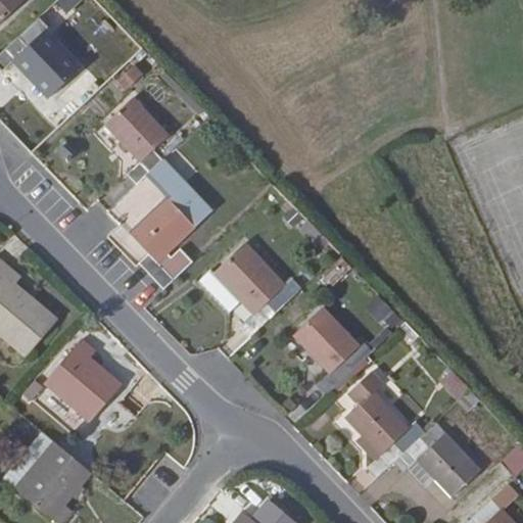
[(0,0),(0,22),(25,0),(0,0)]
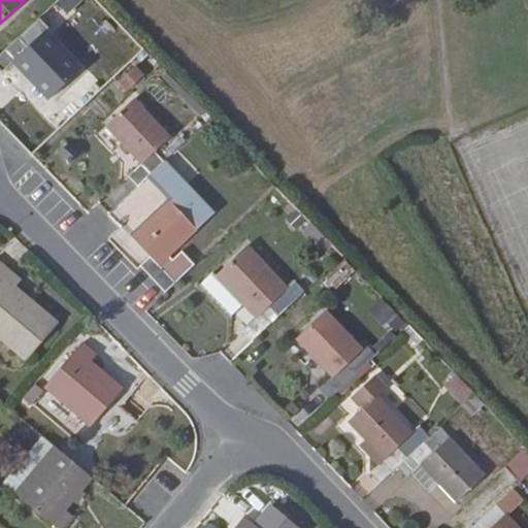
[(68,14),(84,0),(59,0),(57,2),(68,14)]
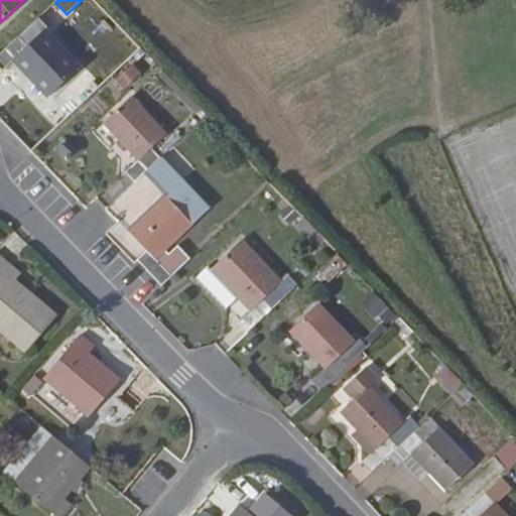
[(40,15),(0,52),(0,67),(2,70),(14,57),(50,96),(80,69),(46,33),(52,27),(40,15)]
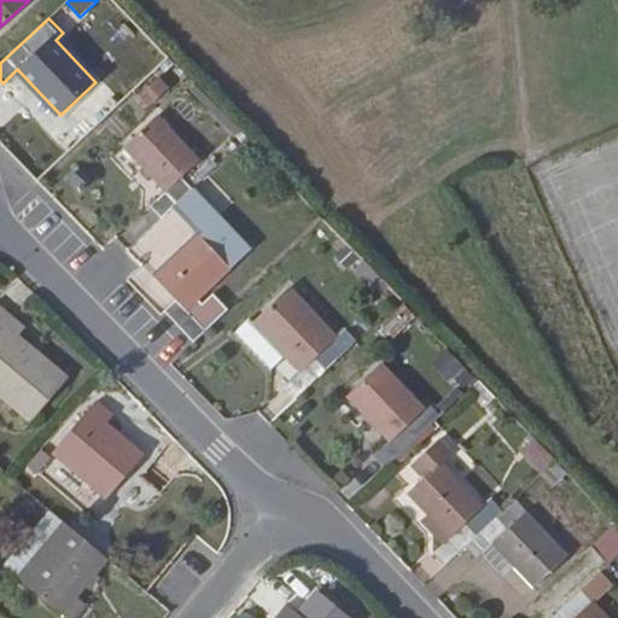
[(151,106),(169,89),(158,80),(140,95),(151,106)]
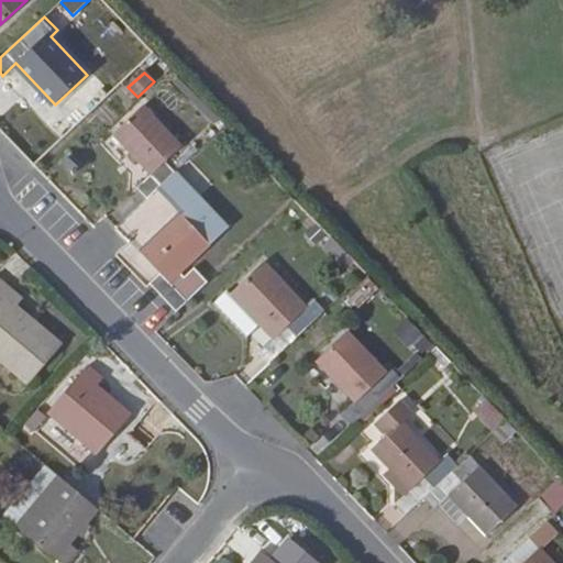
[(183,145),(144,103),(112,134),(152,175),(139,188),(148,199),(158,190),(176,173),(176,172),(166,161),(183,145)]
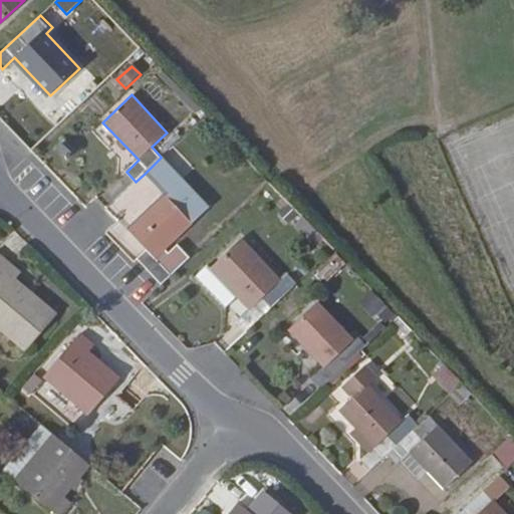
[(188,95),(183,101),(195,112),(200,107),(188,95)]
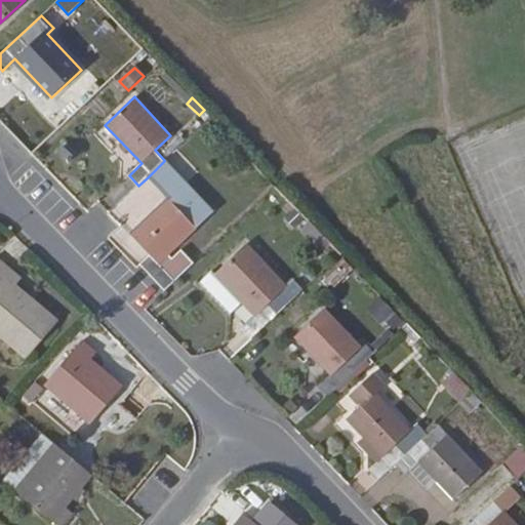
[(187,185),(164,161),(148,177),(170,201),(187,185)]
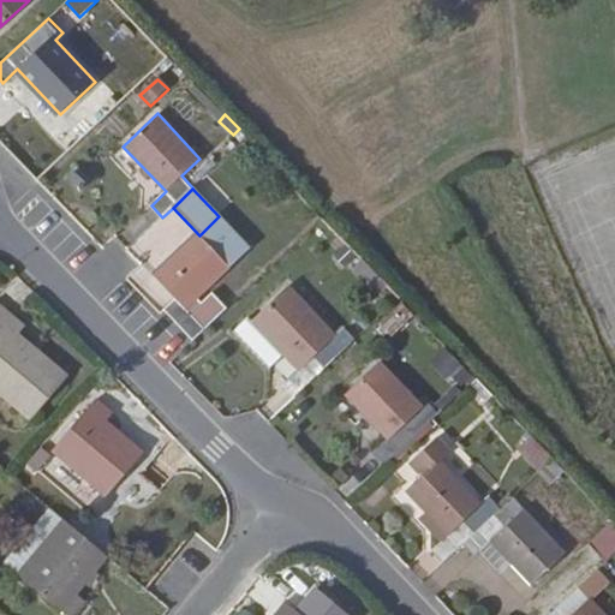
[(250,250),(219,216),(199,236),(155,276),(175,298),(174,299),(163,309),(193,340),(227,308),(214,293),(203,303),(199,298),(250,250)]
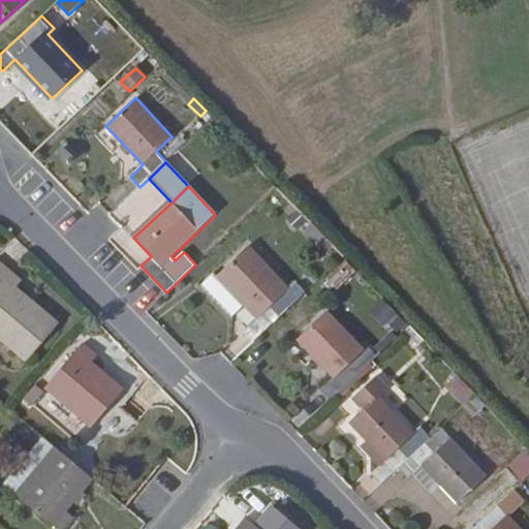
[(301,227),(309,220),(298,208),(289,216),(301,227)]
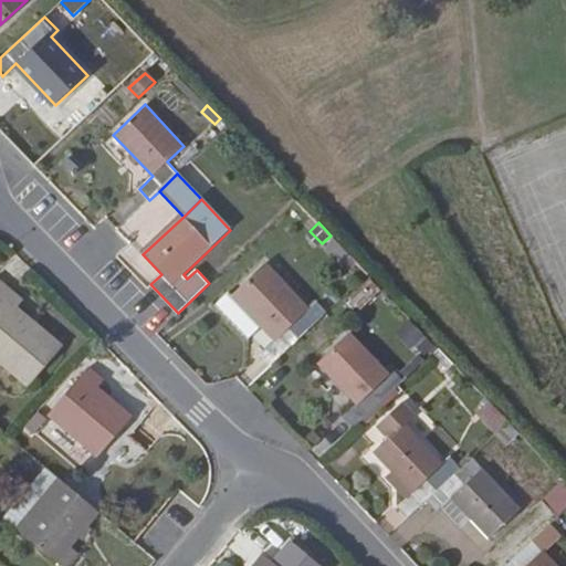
[(310,304),(264,259),(215,307),(247,339),(260,327),(274,342),(261,354),(271,365),(325,314),(313,302),(310,304)]
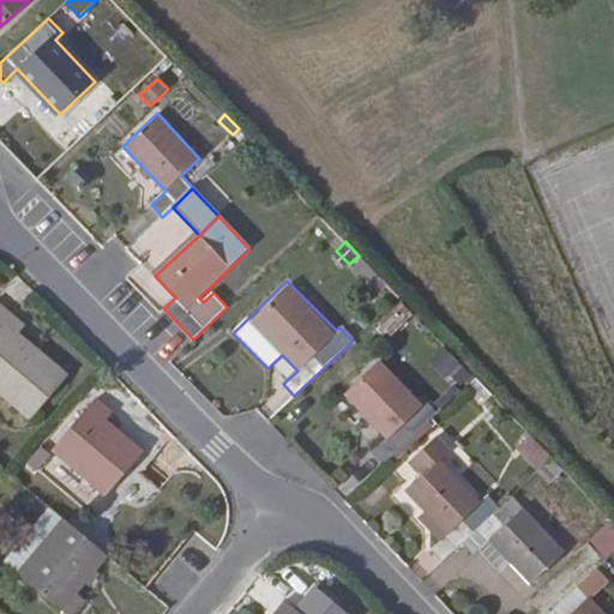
[(414,314),(402,301),(379,323),(391,337),(414,314)]
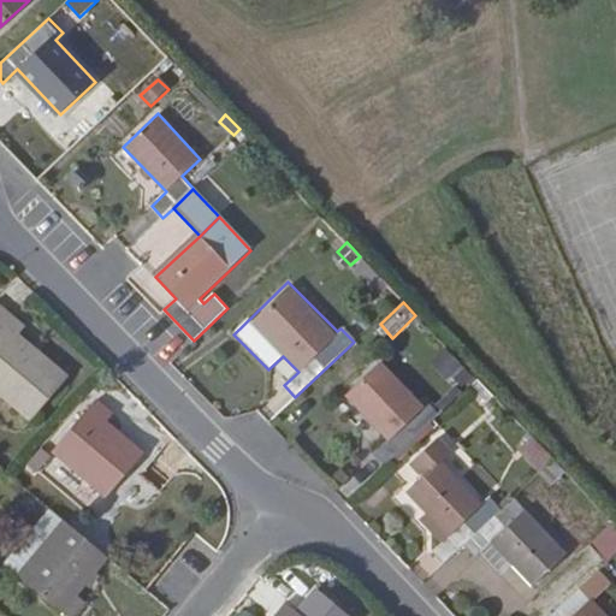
[(0,303),(0,395),(30,421),(70,375),(21,333),(27,325),(0,303)]
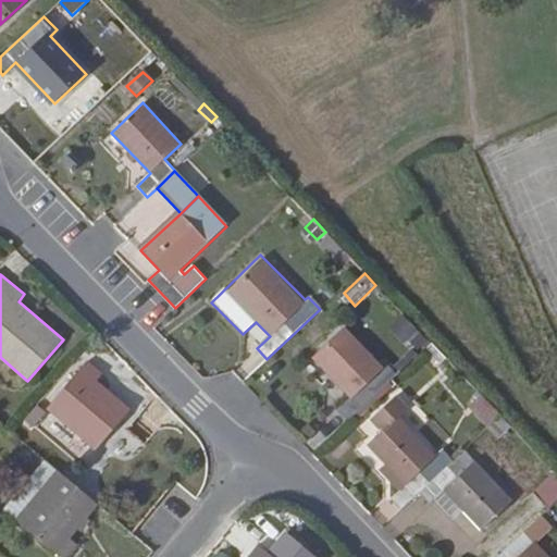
[(408,343),(420,331),(409,319),(397,331),(408,343)]
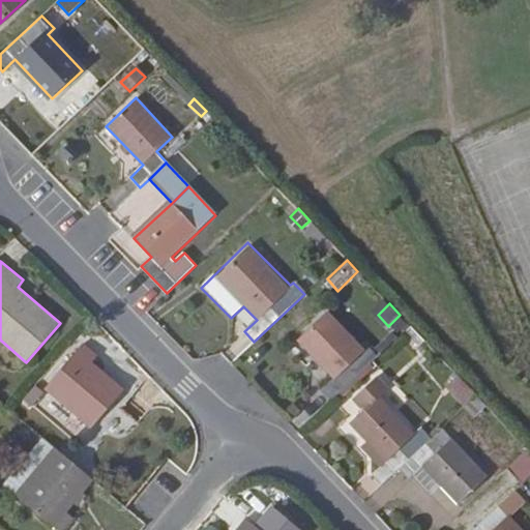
[(328,312),(298,341),(334,379),(321,390),(331,401),(359,374),(350,364),(364,350),(362,348),(328,312)]
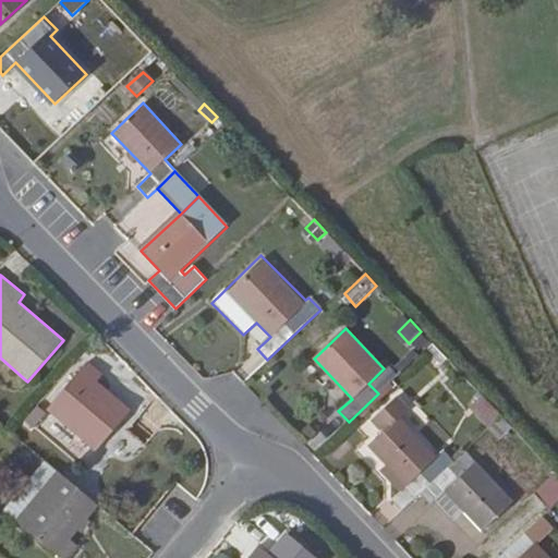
[(423,352),(438,367),(448,359),(433,343),(423,352)]
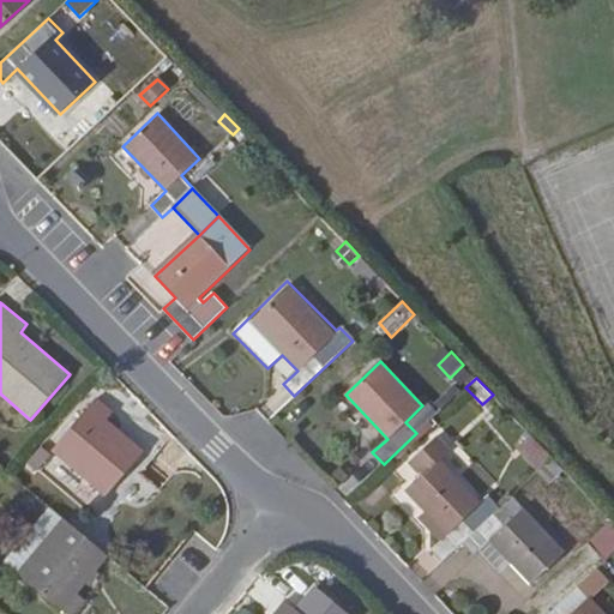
[(50,451),(106,497),(145,451),(108,419),(114,413),(97,397),(50,451)]
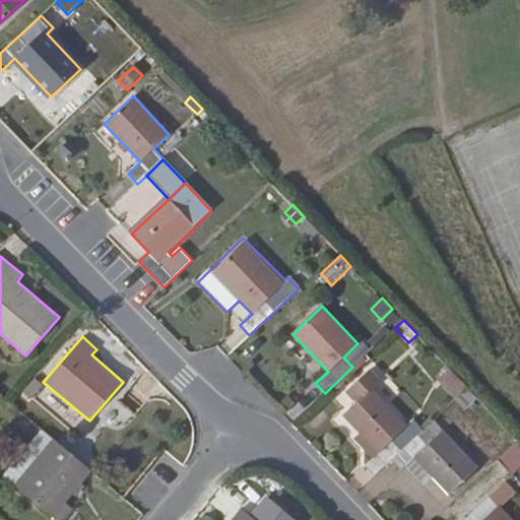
[(358,343),(343,358),(352,367),(363,358),(372,349),(362,339),(358,343)]
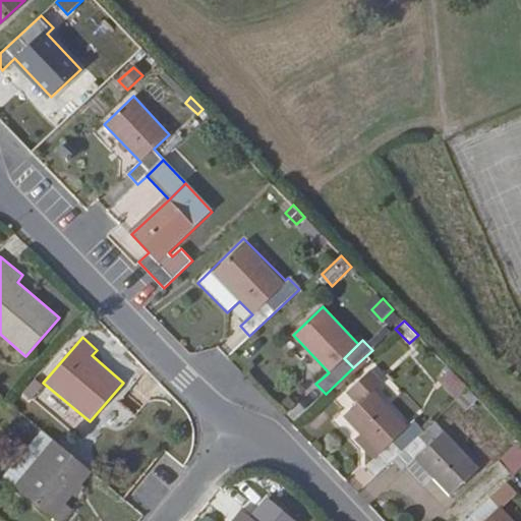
[(353,367),(334,387),(337,390),(366,361),(363,358),(353,367)]
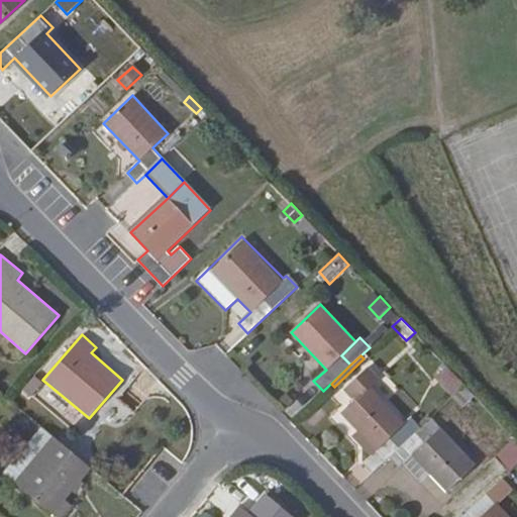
[(405,421),(373,386),(380,379),(369,367),(343,390),(353,400),(340,412),(357,430),(352,435),(371,454),(364,461),(374,473),(390,456),(421,427),(410,416),(405,421)]
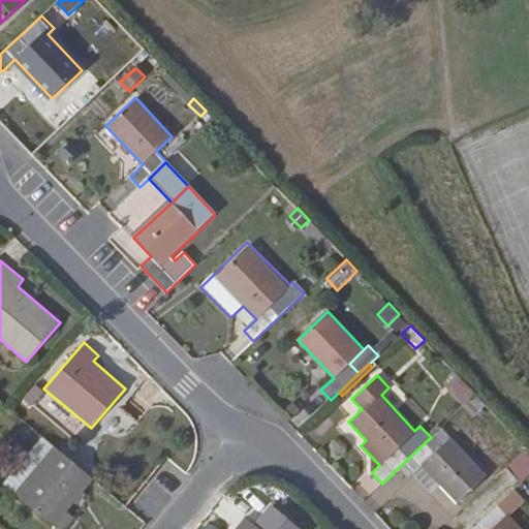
[(466,404),(476,394),(459,375),(448,385),(466,404)]
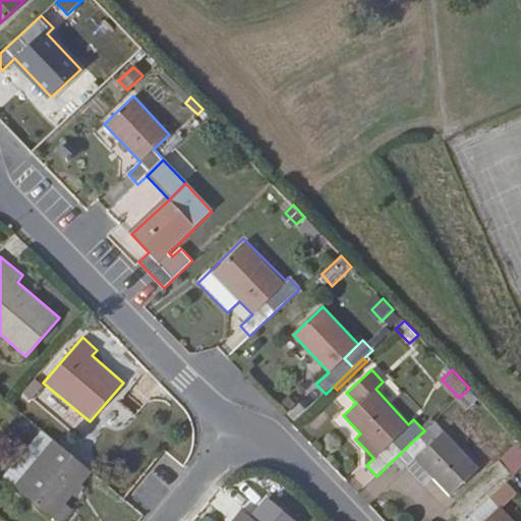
[(35,379),(22,392),(32,400),(44,387),(35,379)]
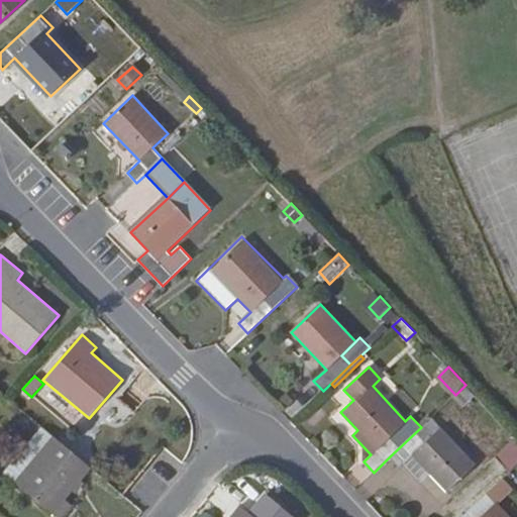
[(476,395),(466,385),(455,395),(453,397),(462,407),(476,395)]
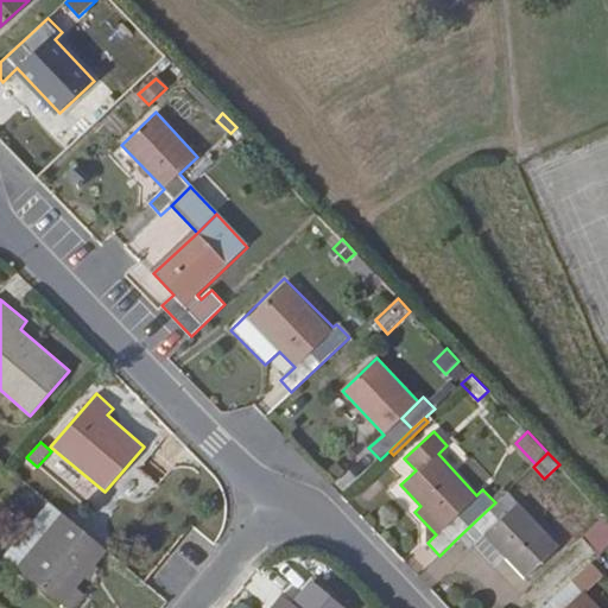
[(559,548),(507,492),(458,537),(470,549),(475,544),(496,567),(506,557),(526,578),(559,548)]
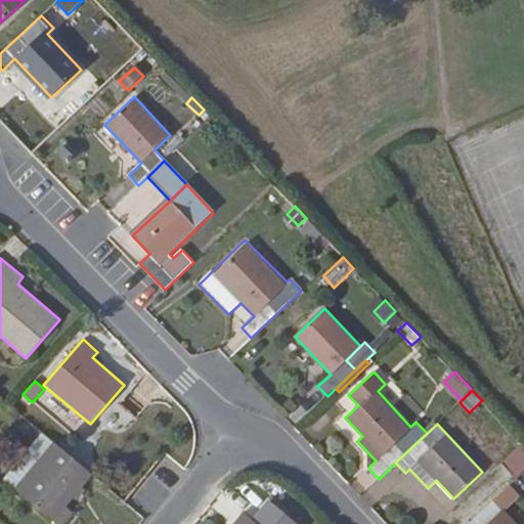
[(93,475),(42,432),(3,479),(14,488),(56,523),(62,523),(74,512),(68,507),(93,475)]
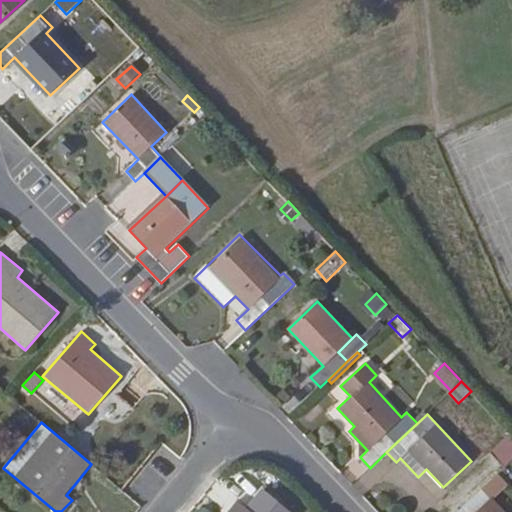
[(503,468),(511,459),(511,435),(510,433),(489,453),(503,468)]
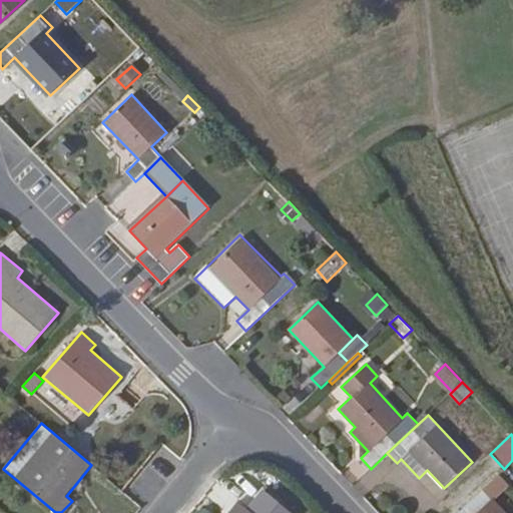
[(510,486),(499,474),(457,512),(506,512),(494,500),(510,486)]
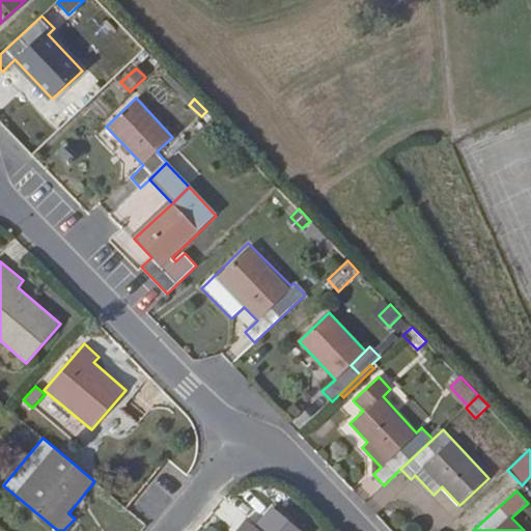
[(234,530),(260,530),(246,519),(234,530)]
